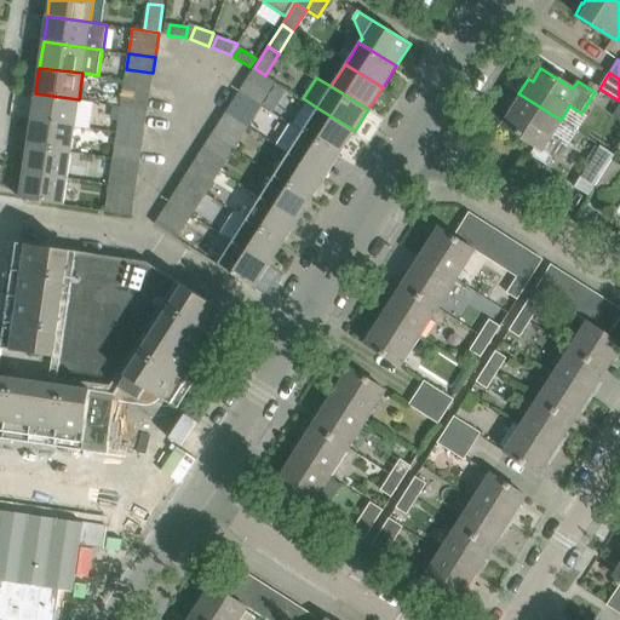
[(240,91),(263,104),(269,95),(247,80),(240,91)]
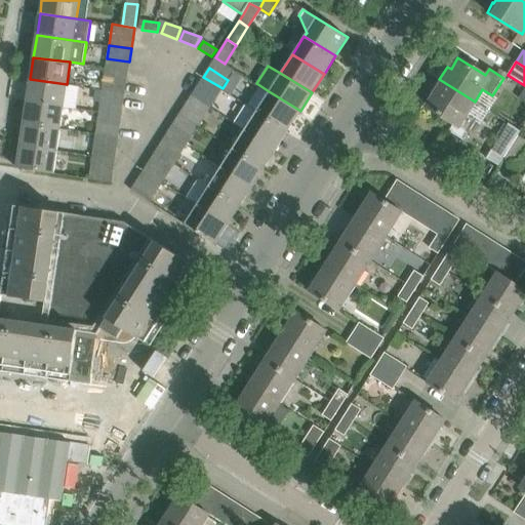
[(30,79),(27,101),(64,106),(67,84),(30,79)]
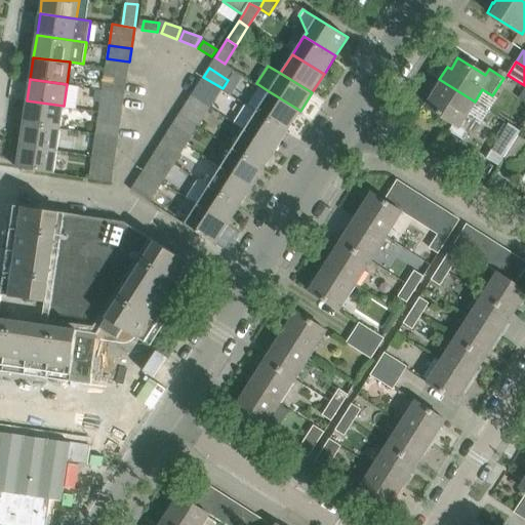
[(104,79),(103,89),(125,92),(126,82),(104,79)]
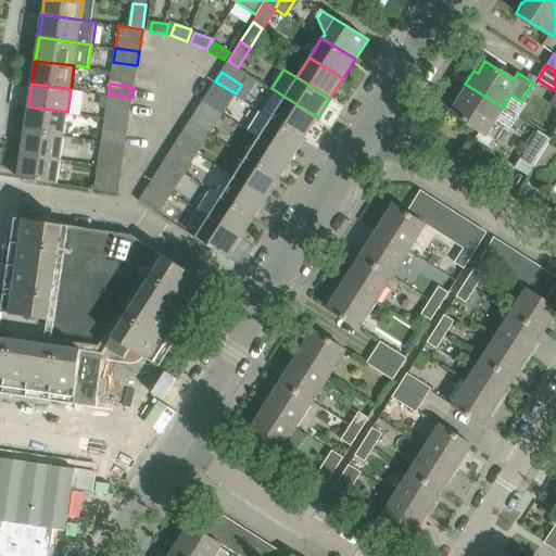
[(504,128),(493,122),(503,108),(465,84),(455,99),(459,101),(452,113),(481,130),(476,138),(491,148),(504,128)]
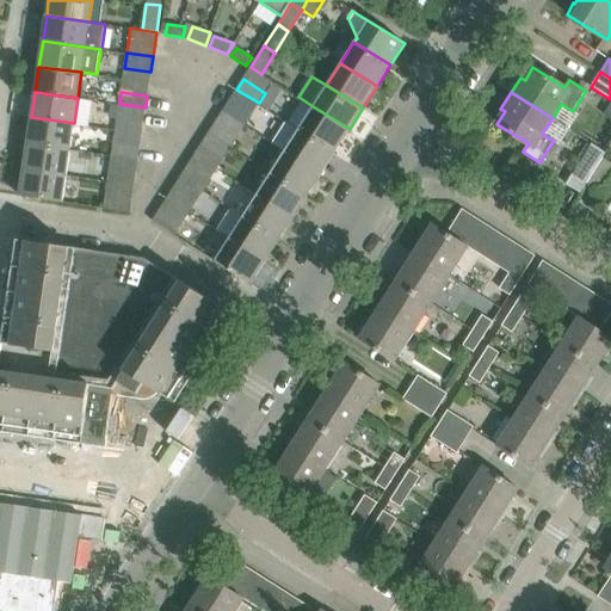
[(229,100),(222,111),(245,125),(252,113),(229,100)]
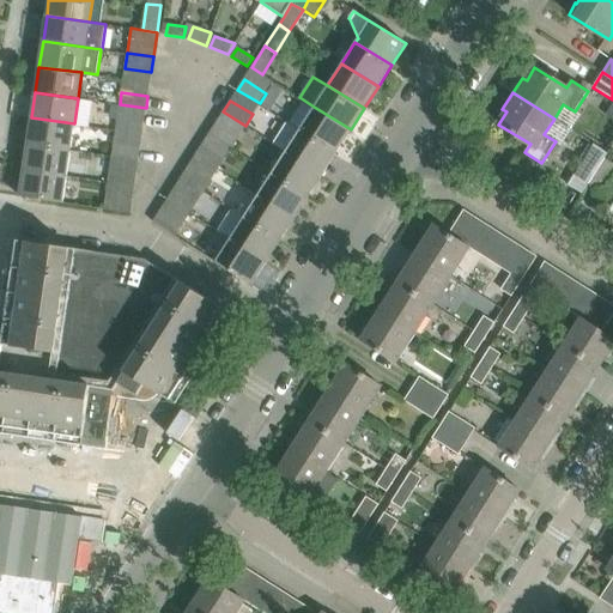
[(120,104),(116,129),(143,133),(146,108),(120,104)]
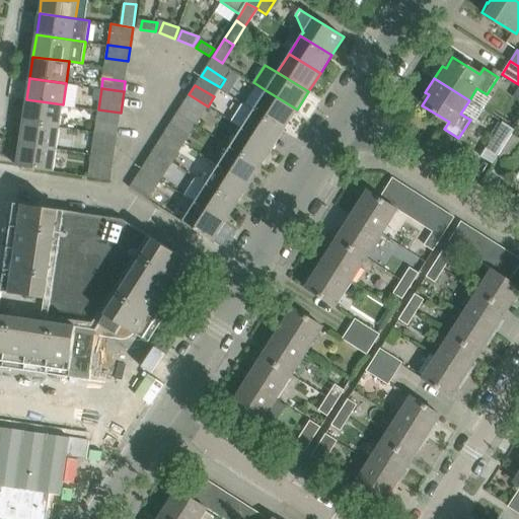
[(285,128),(297,109),(266,90),(262,96),(253,108),(285,128)]
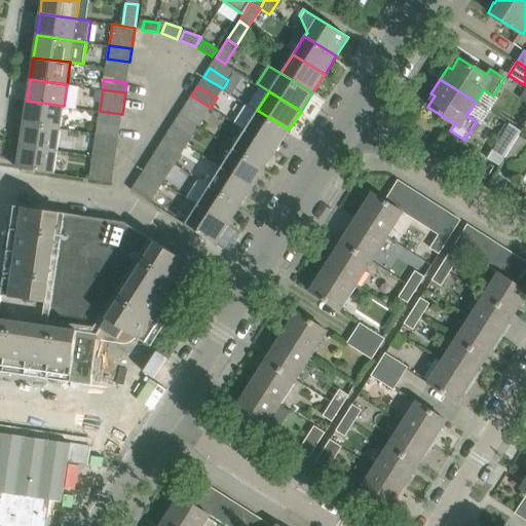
[(198,126),(211,108),(191,96),(180,114),(198,126)]
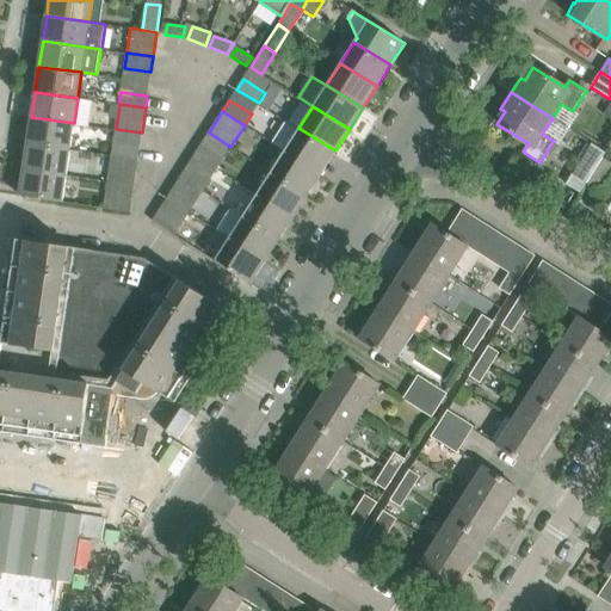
[(71,148),(74,123),(31,117),(28,142),(71,148)]
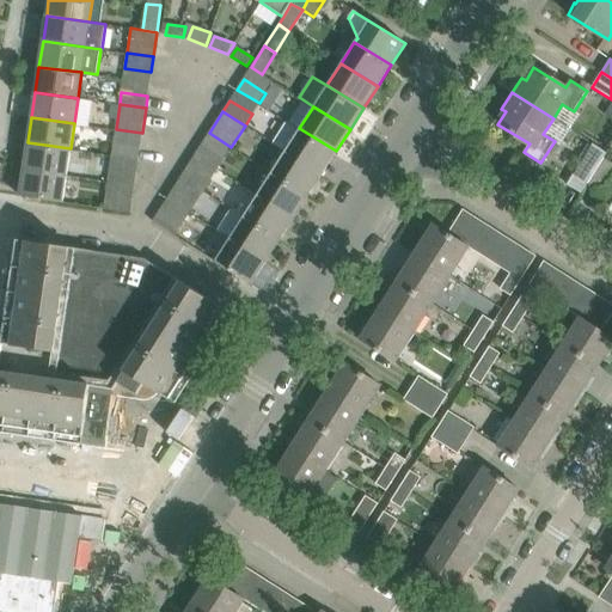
[(273,142),(286,151),(322,173),(336,151),(299,128),(287,121),(273,142)]
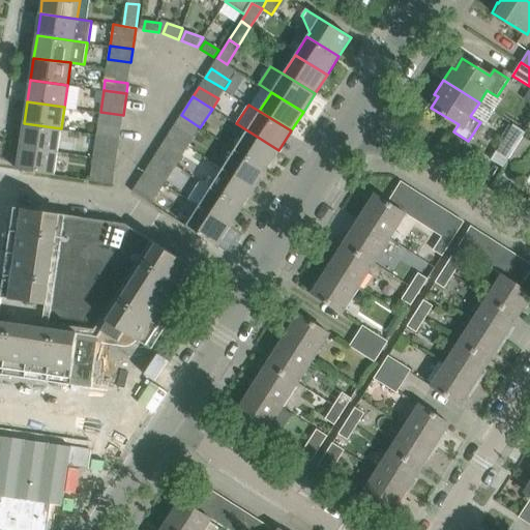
[(24,123),(21,146),(58,151),(61,128),(24,123)]
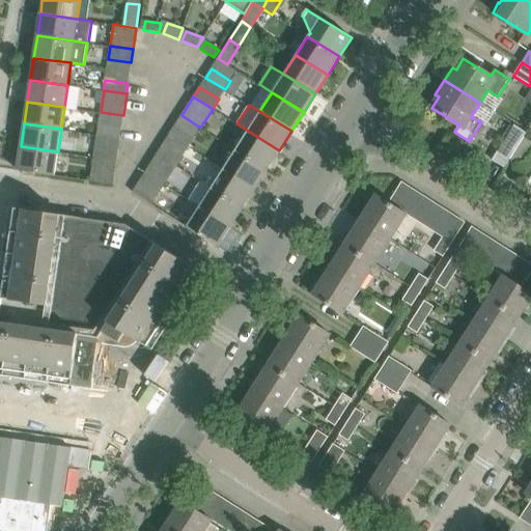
[(99,123),(98,134),(119,137),(121,127),(99,123)]
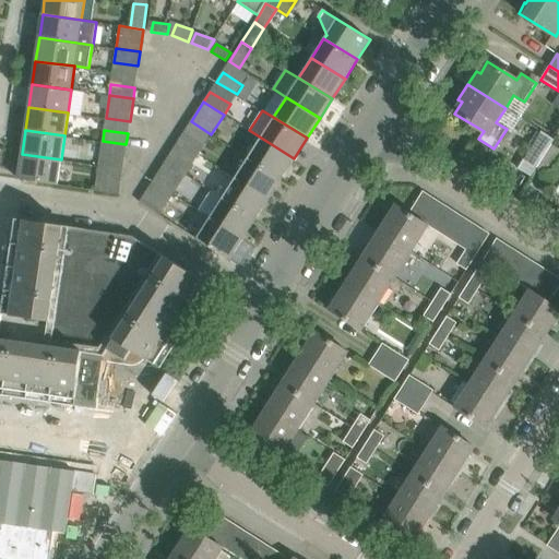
[(199,154),(205,144),(185,131),(178,141),(199,154)]
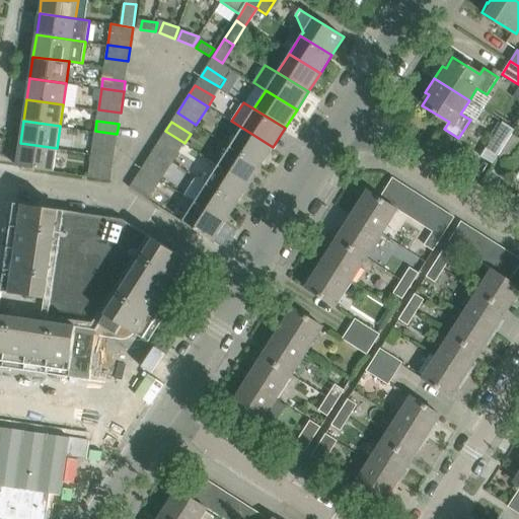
[(494,136),(480,156),(492,163),(493,164),(498,155),(497,155),(505,143),(511,133),(512,134),(515,129),(514,129),(503,122),(494,136)]
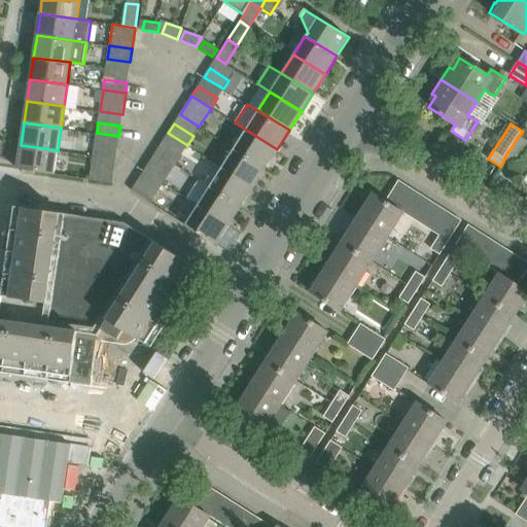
[(266,168),(277,149),(246,130),(234,148),(266,168)]
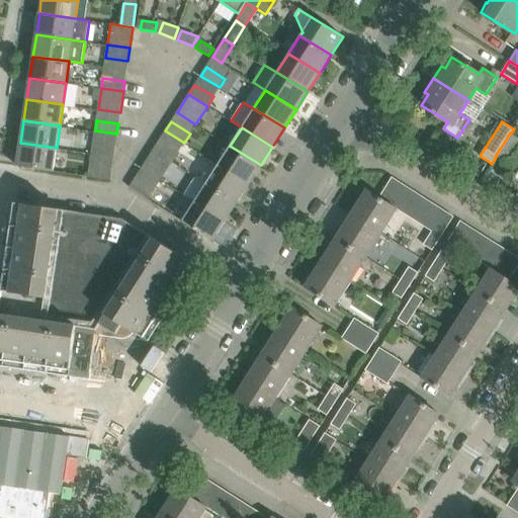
[(115,145),(116,134),(95,131),(93,142),(115,145)]
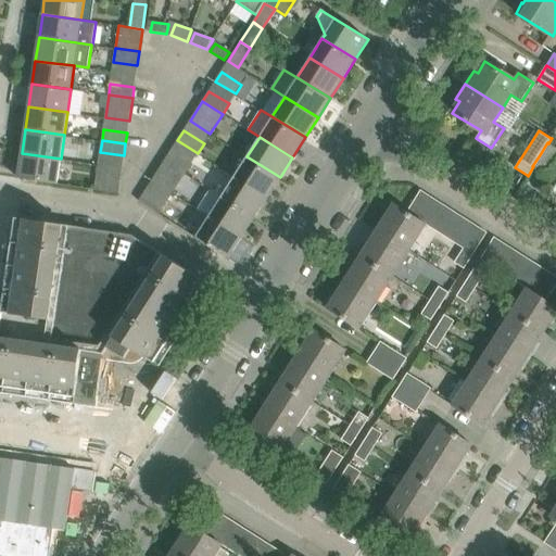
[(541,153),(532,166),(533,166),(545,174),(555,155),(555,148),(548,143),(547,142),(541,153)]
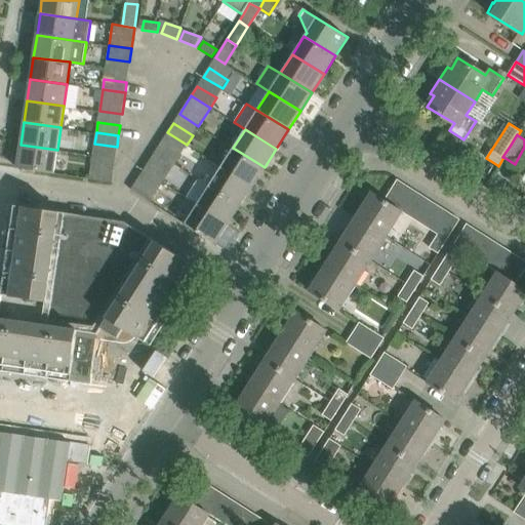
[(161,142),(156,151),(174,163),(180,154),(161,142)]
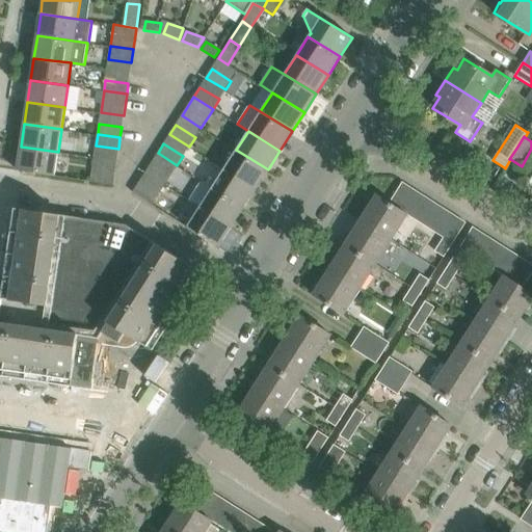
[(21,147),(17,171),(54,177),(58,152),(21,147)]
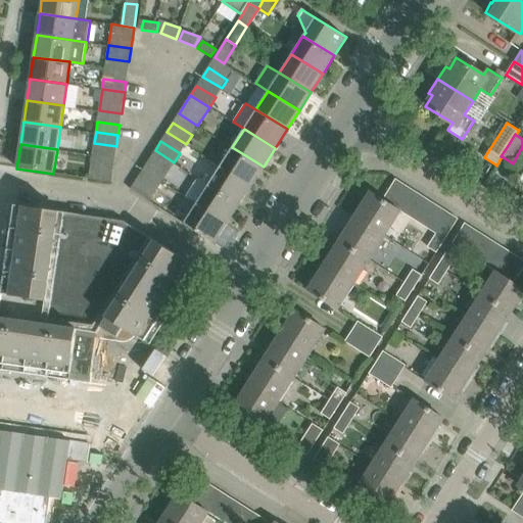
[(232,147),(221,165),(251,185),(264,167),(232,147)]
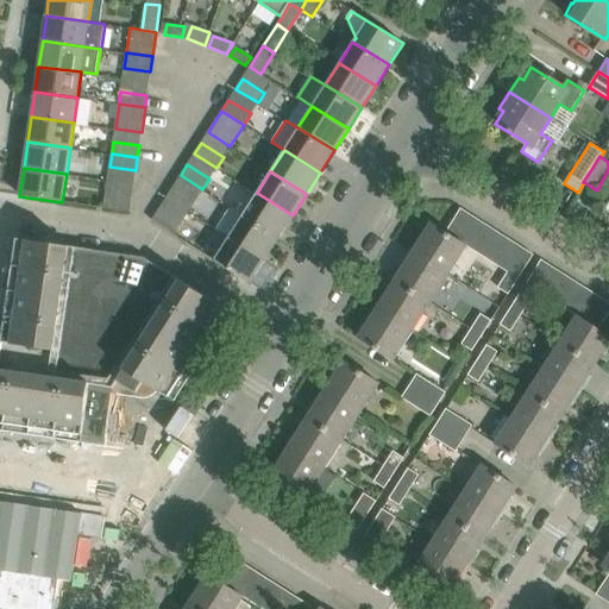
[(181,175),(167,198),(188,211),(202,189),(181,175)]
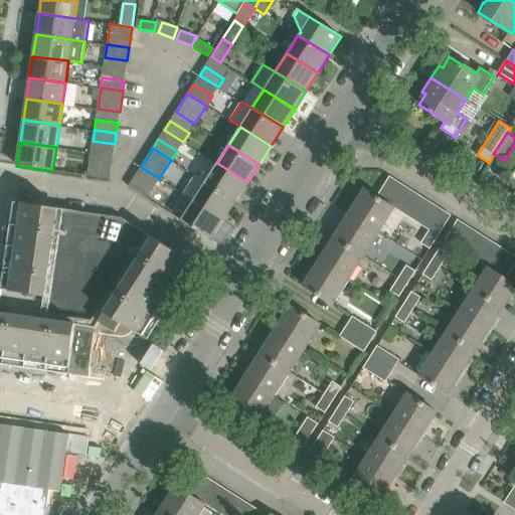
[(236,200),(247,182),(217,163),(205,181),(236,200)]
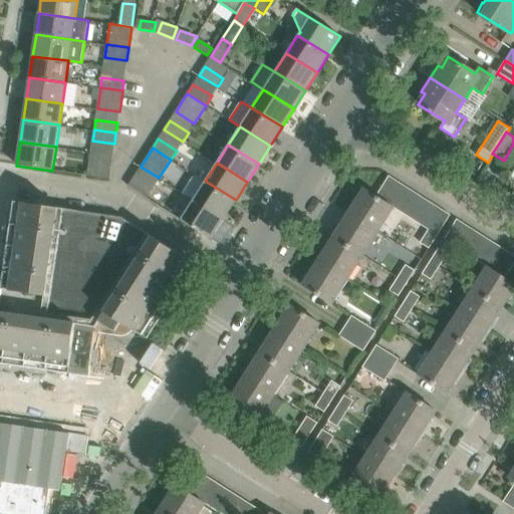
[(89,164),(87,176),(109,179),(110,167),(89,164)]
